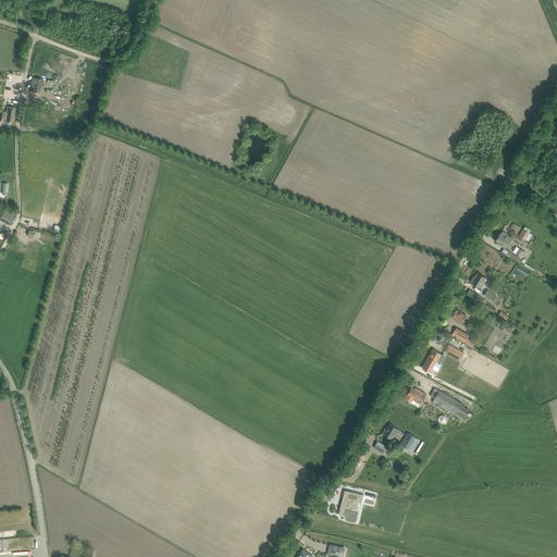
[(33,77),(31,90),(39,91),(41,78),(33,77)]
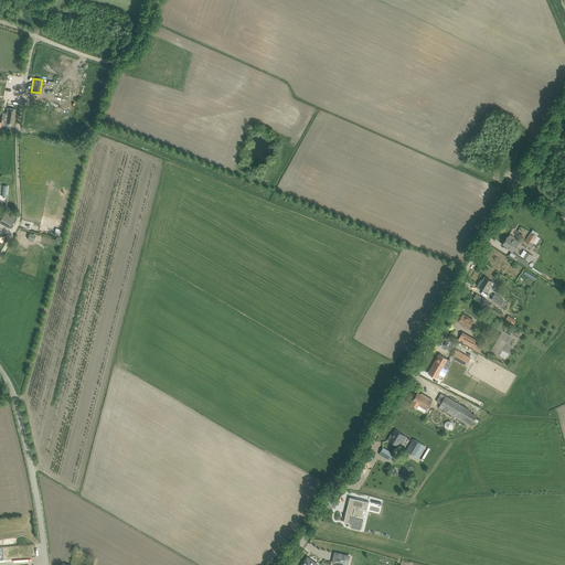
[(2,121),(1,125),(9,126),(9,124),(13,124),(16,109),(7,108),(7,113),(3,113),(2,121)]
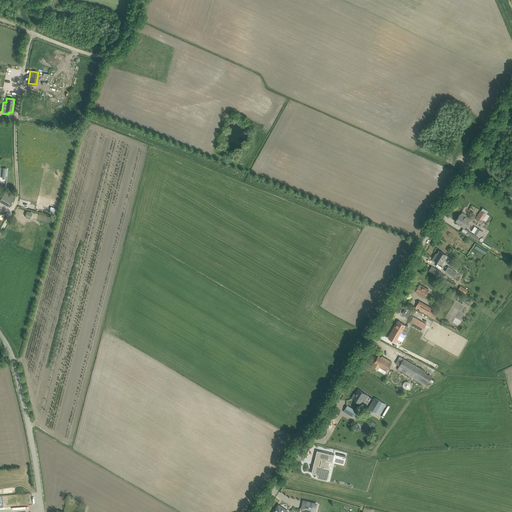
[(15,195),(10,193),(6,190),(0,199),(0,201),(4,203),(8,206),(15,195)]
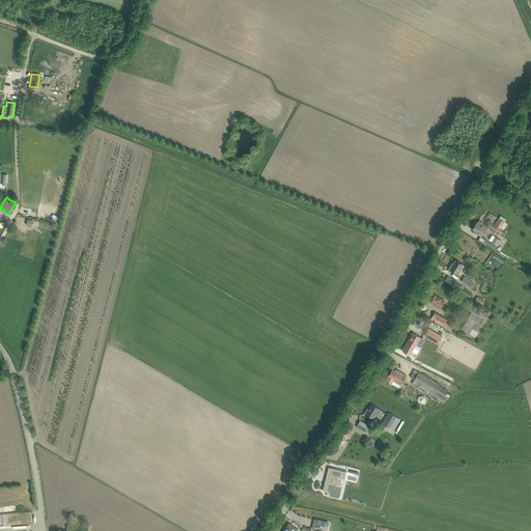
[(507,224),(504,222),(505,222),(499,218),(493,227),(499,231),(501,228),(504,229),(507,224)]
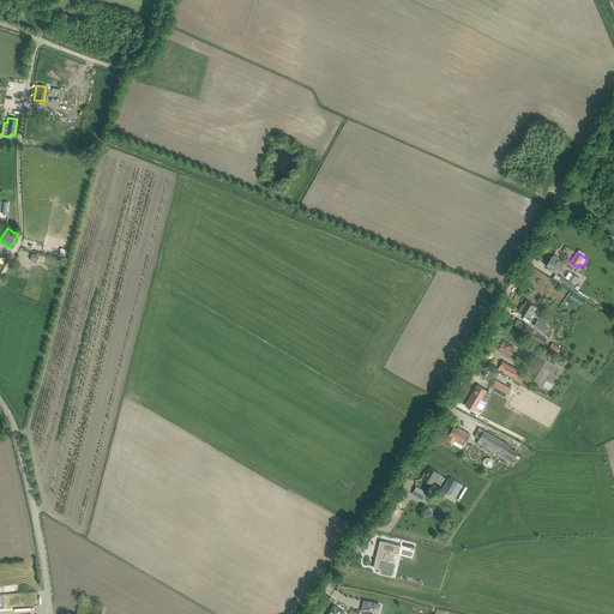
[(552,257),(547,265),(552,269),(552,270),(558,274),(564,263),(558,259),(559,258),(554,256),(553,257),(552,257)]
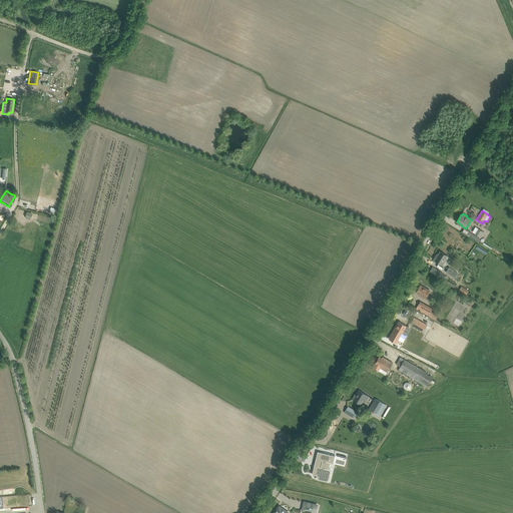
[(485,232),(479,229),(475,235),(481,238),(485,232)]
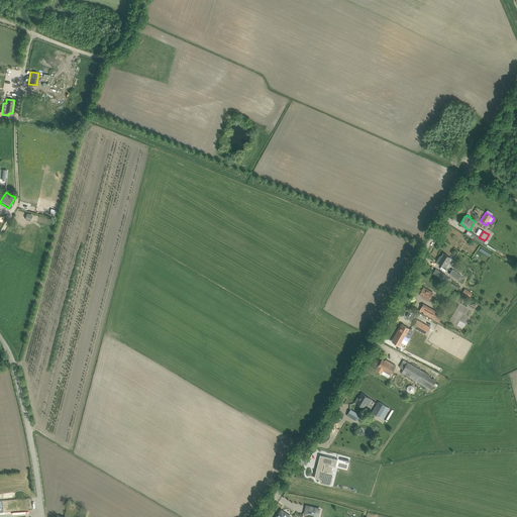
[(474,233),(471,237),(482,244),(484,240),(474,233)]
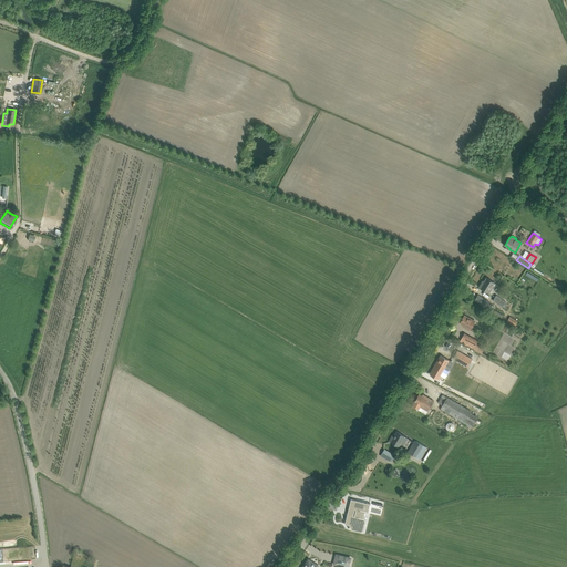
[(482,281),(478,287),(490,294),(493,288),(494,289),(497,284),(491,280),(486,277),(483,282),(482,281)]
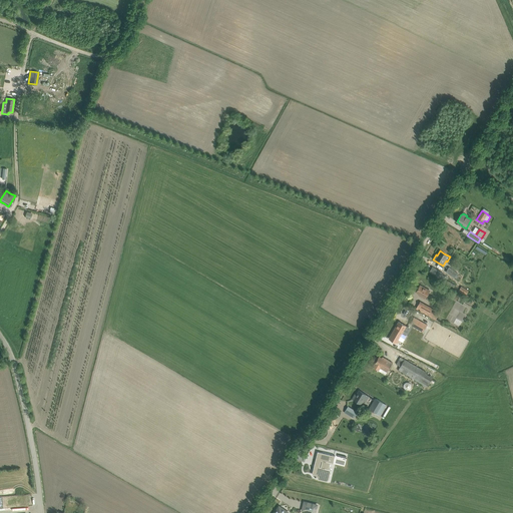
[(432,267),(429,272),(441,280),(444,275),(432,267)]
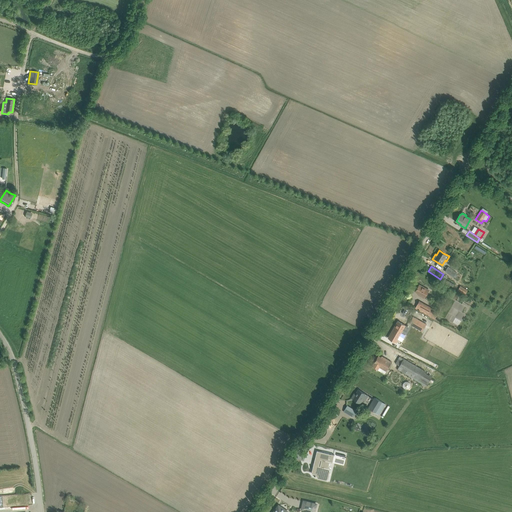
[(448,266),(445,271),(454,277),(455,278),(457,275),(456,274),(457,272),(448,266)]
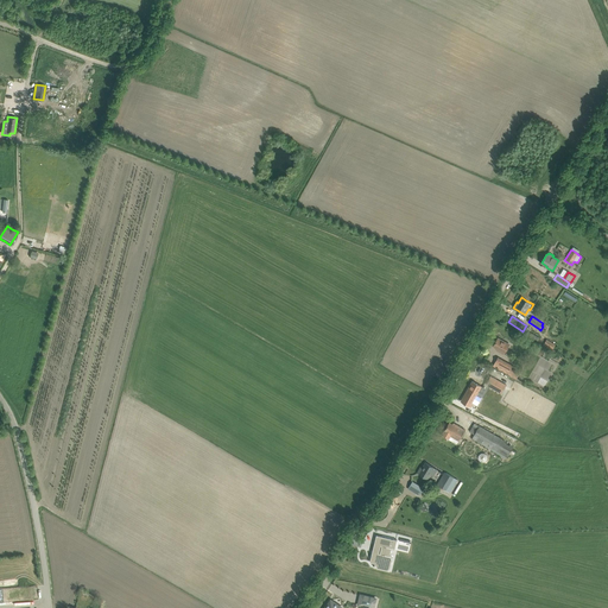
[(498,339),(493,347),(499,349),(498,350),(504,354),(510,344),(498,339)]
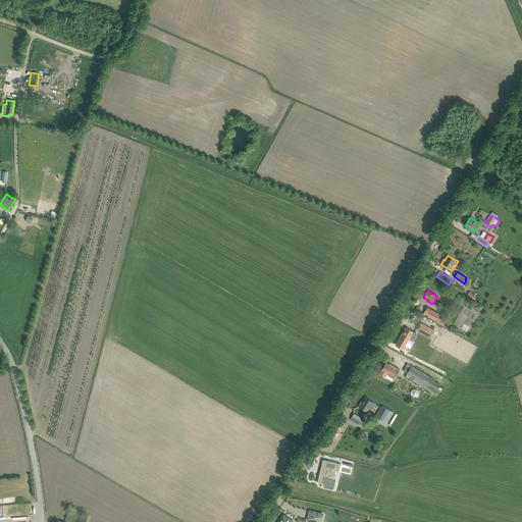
[(469,291),(467,296),(474,301),(477,296),(469,291)]
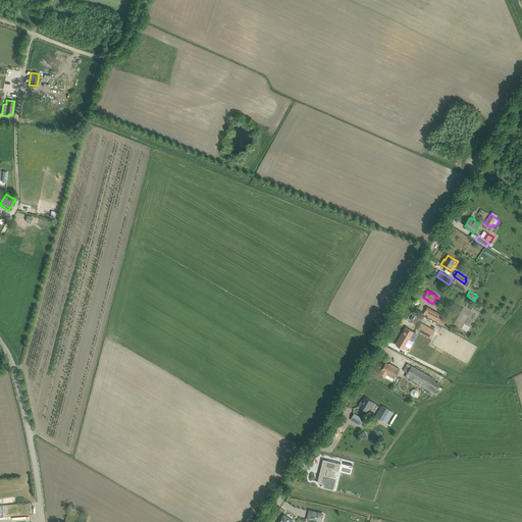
[(440,314),(432,309),(427,307),(424,313),(445,324),(447,319),(440,315),(440,314)]
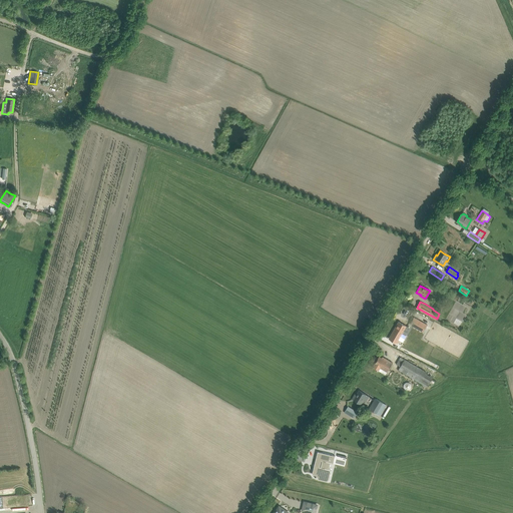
[(414,318),(410,324),(424,331),(427,325),(414,318)]
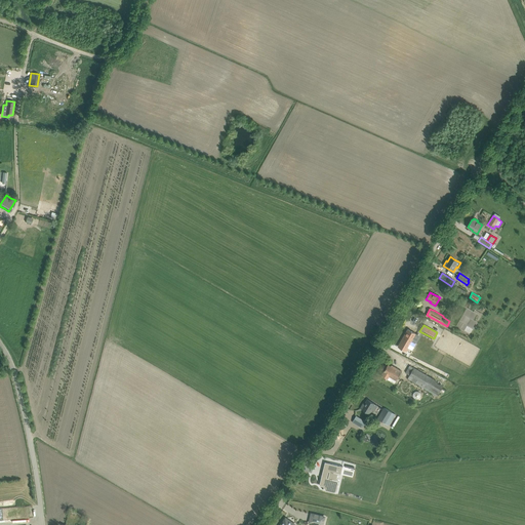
[(408,329),(398,347),(406,351),(412,341),(411,341),(413,338),(416,340),(419,335),(415,333),(408,329)]
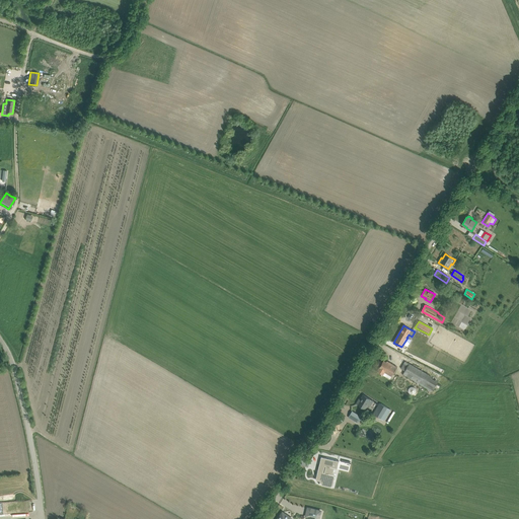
[(373,330),(369,327),(365,326),(362,332),(370,337),(373,330)]
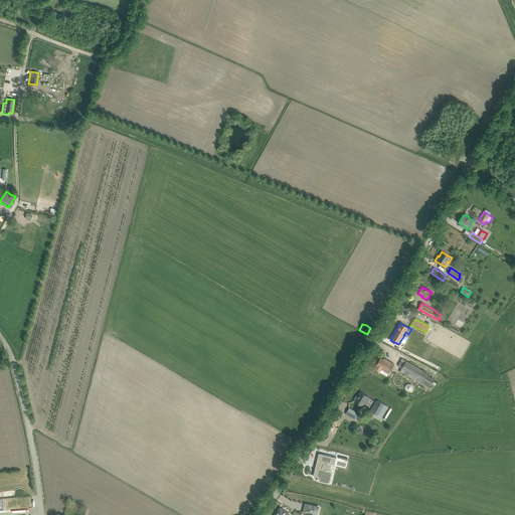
[(409,348),(420,354),(426,343),(416,337),(414,341),(413,341),(409,348)]
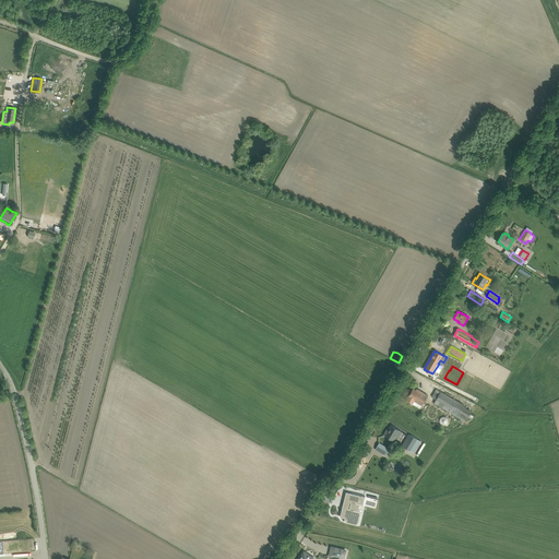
[(423,405),(428,395),(418,390),(418,391),(413,389),(408,395),(406,400),(416,405),(417,402),(423,405)]
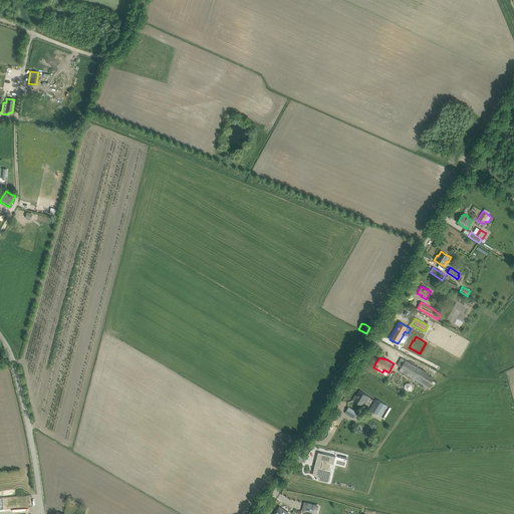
[(435,377),(406,360),(402,357),(398,364),(402,366),(399,370),(404,372),(429,389),(435,377)]
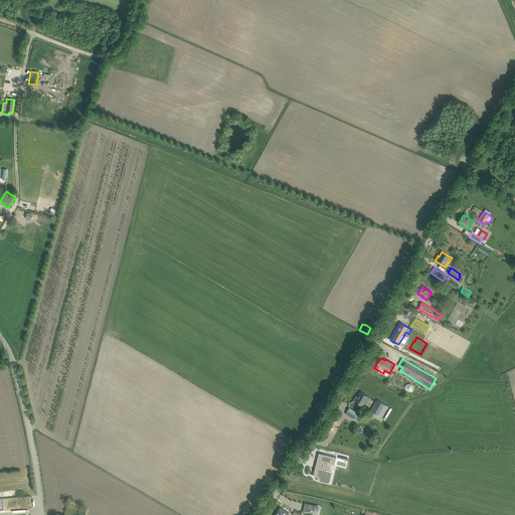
[(407,380),(402,388),(414,395),(419,387),(407,380)]
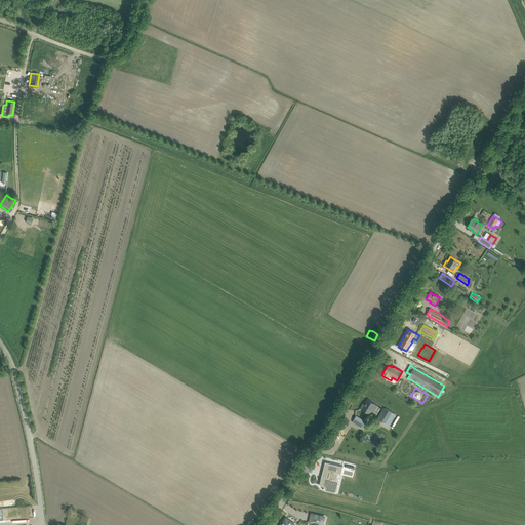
[(371,408),(374,404),(367,400),(365,404),(363,403),(361,408),(370,414),(372,409),(371,408)]
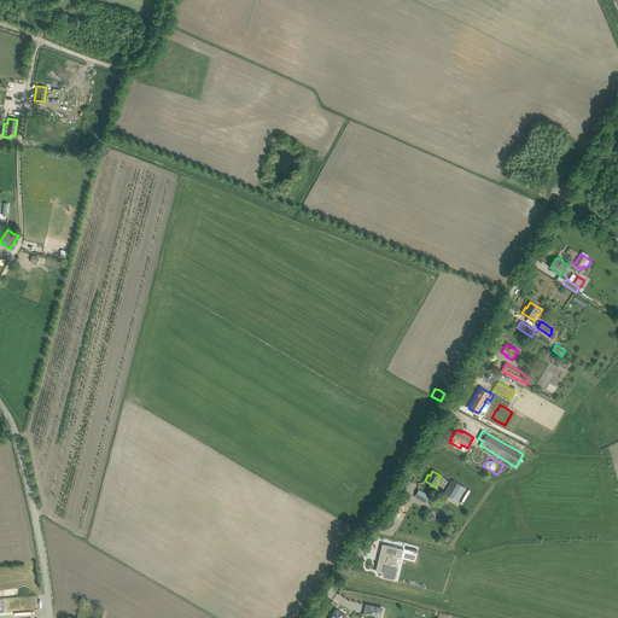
[(466,488),(459,483),(454,481),(445,494),(459,501),(466,488)]
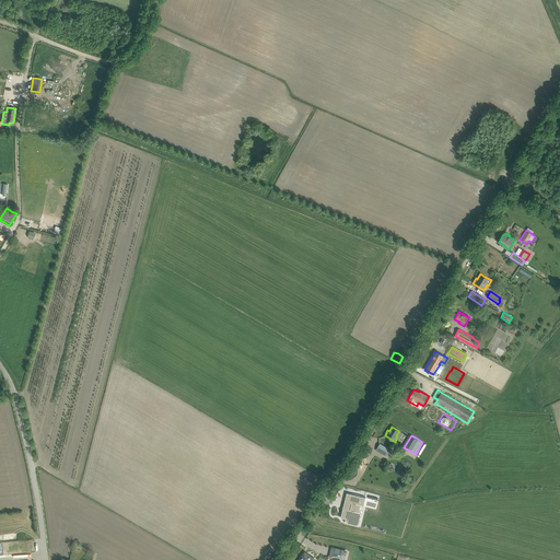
[(393,452),(384,446),(380,443),(375,450),(388,458),(393,452)]
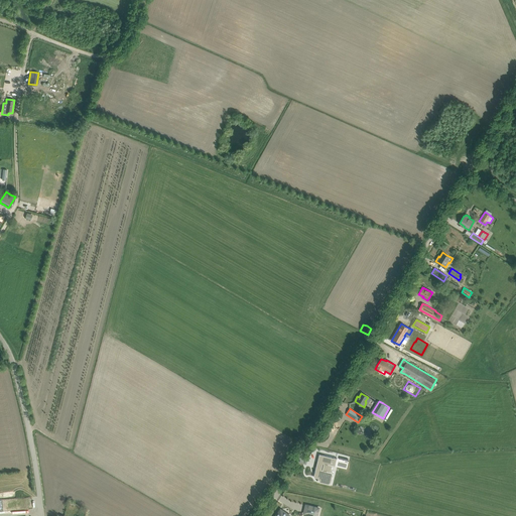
[(333,472),(331,472),(327,471),(329,464),(333,465),(335,466),(336,459),(337,459),(319,454),(319,455),(317,462),(325,463),(323,470),(316,468),(316,472),(314,477),(313,477),(319,478),(318,481),(317,481),(331,485),(331,484),(330,484),(333,472)]
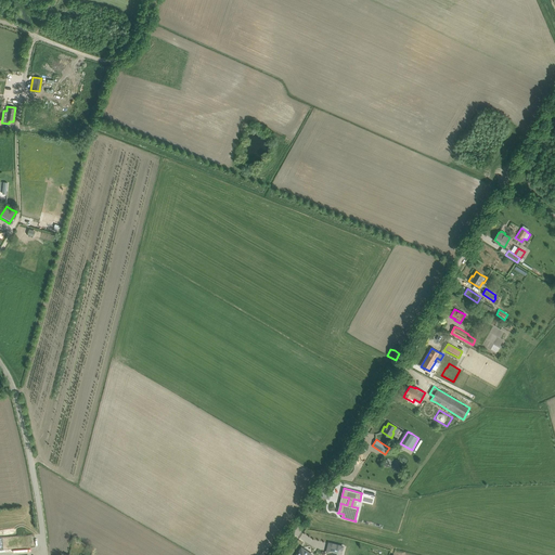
[(335,544),(333,553),(340,554),(343,546),(335,544)]
